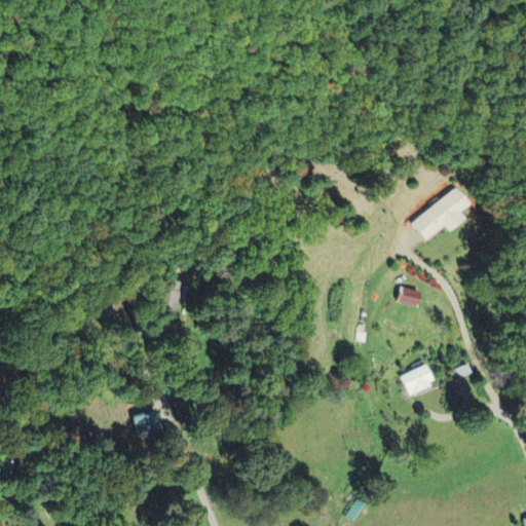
[(443,227),(444,229),(462,218),(458,212),(467,205),(458,190),(408,221),(420,240),(443,227)]
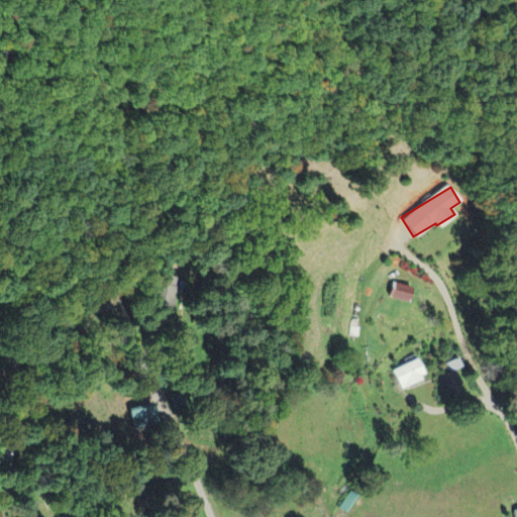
[(405,302),(411,288),(394,281),(388,295),(405,302)]
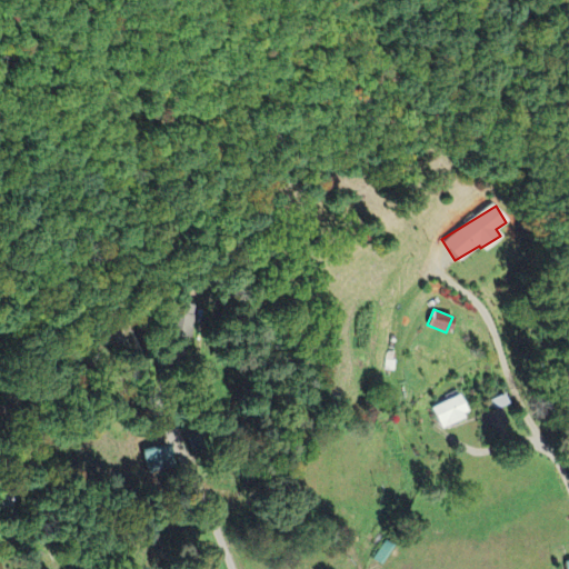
[(438,428),(465,418),(457,395),(430,405),(438,428)]
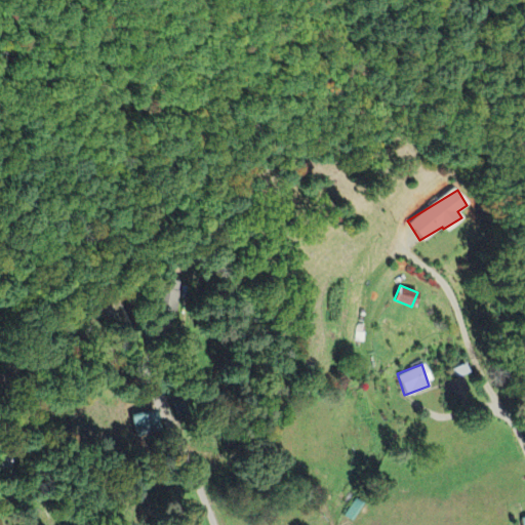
[(469,372),(467,364),(452,368),(454,377),(448,379),(452,395),(469,390),(463,374),(469,372)]
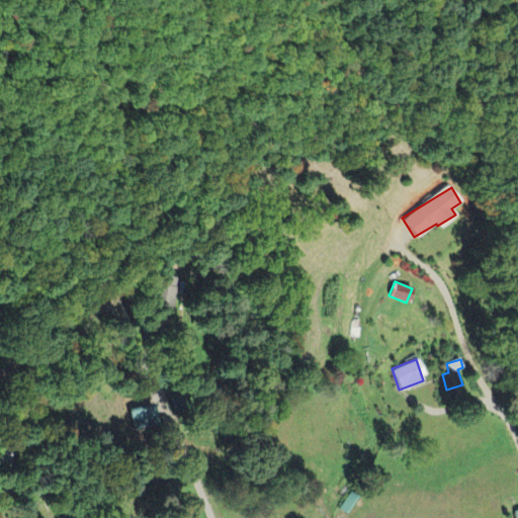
[(126,409),(135,431),(156,423),(148,402),(126,409)]
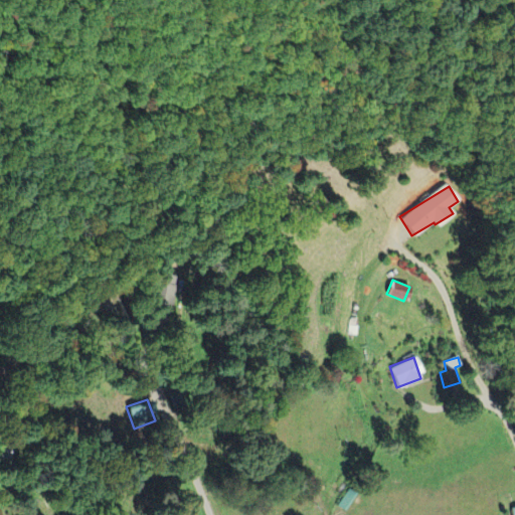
All buildings are outlined.
